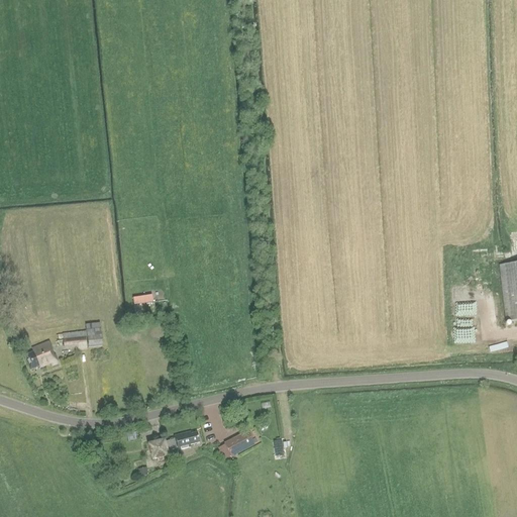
[(516,263),(500,265),(506,322),(516,320),(516,263)]
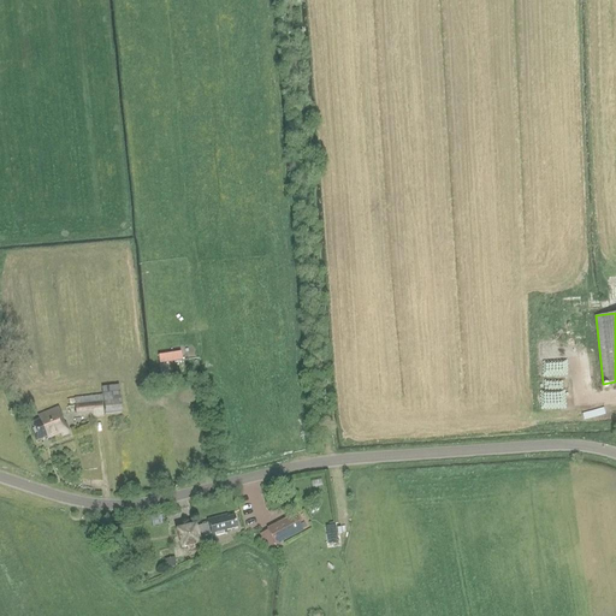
[(159,356),(160,366),(183,362),(181,353),(159,356)]
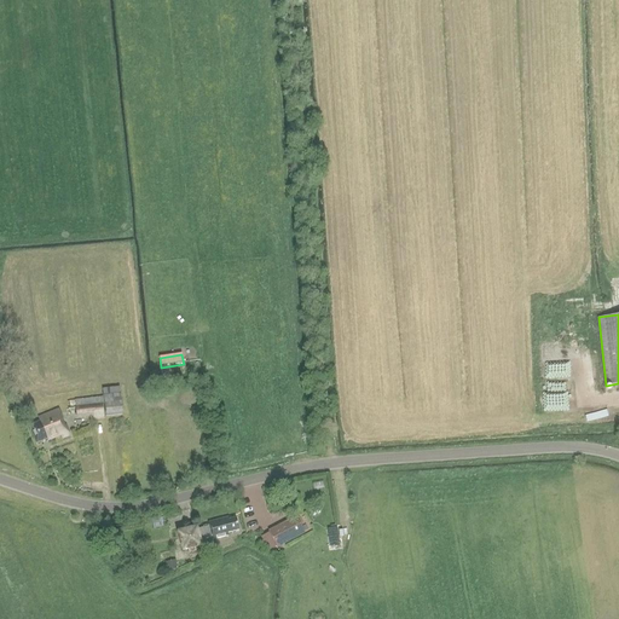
[(104,397),(68,401),(69,414),(76,412),(77,418),(92,416),(93,420),(104,418),(103,404),(104,404),(106,416),(123,416),(122,394),(121,394),(104,397)]
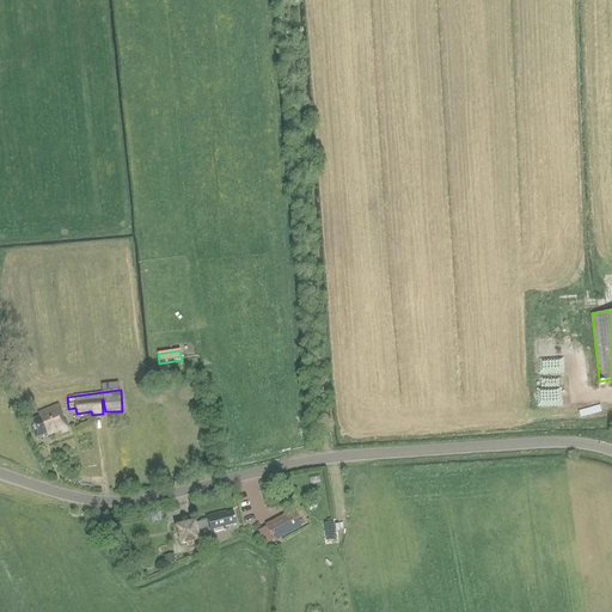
[(60,435),(68,432),(65,423),(63,423),(61,418),(62,417),(59,407),(38,415),(40,420),(29,423),(36,440),(47,435),(47,438),(59,433),(60,435)]
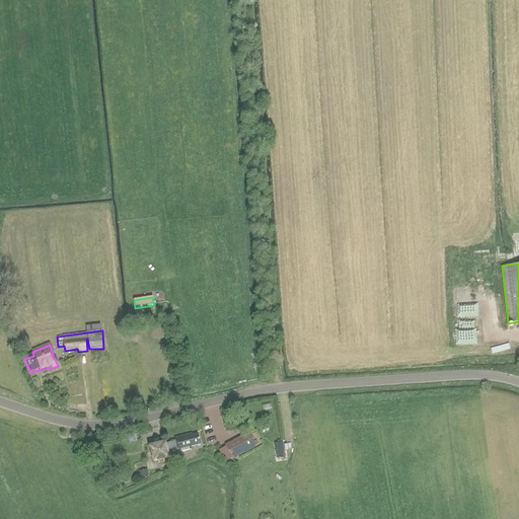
[(192,449),(201,446),(198,436),(193,438),(192,435),(174,440),(175,443),(165,445),(164,444),(150,448),(153,463),(168,459),(168,458),(172,457),(172,455),(177,453),(178,455),(192,451),(192,449)]
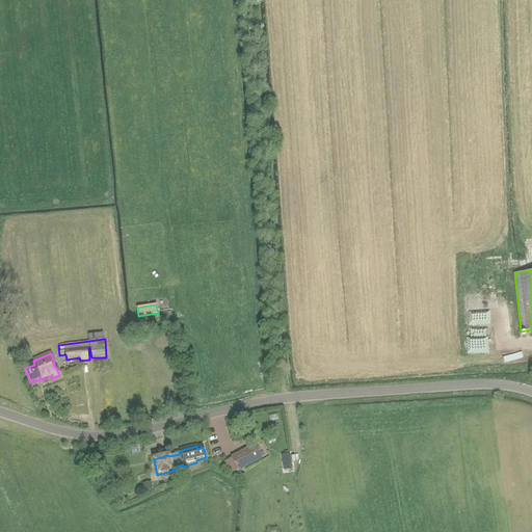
[(257,461),(254,449),(234,453),(237,466),(257,461)]
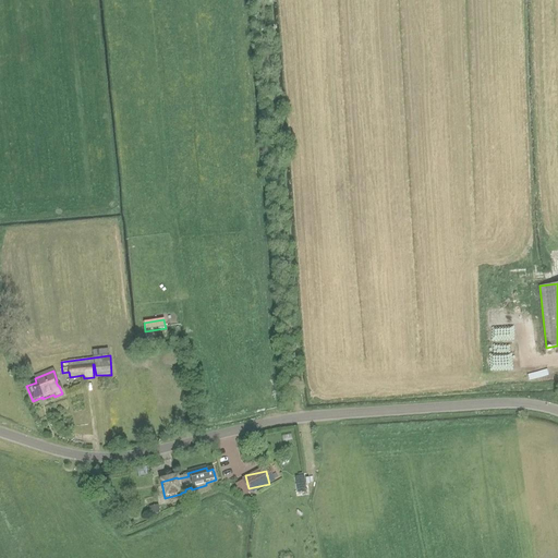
[(303,477),(295,478),(296,493),(305,492),(303,477)]
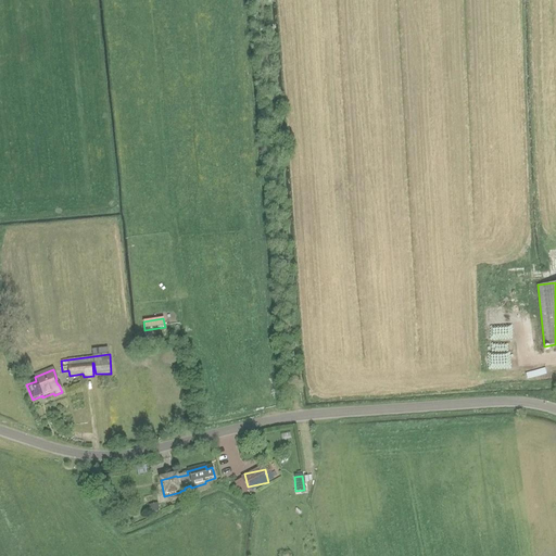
[(149,505),(151,513),(160,510),(158,503),(149,505)]
